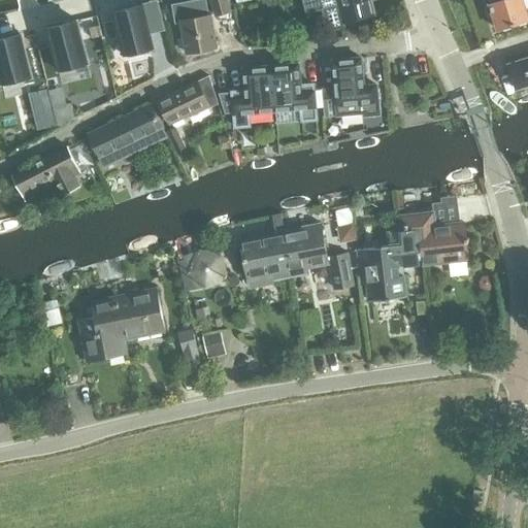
[(200,0),(177,0),(180,13),(202,9),(200,0)]
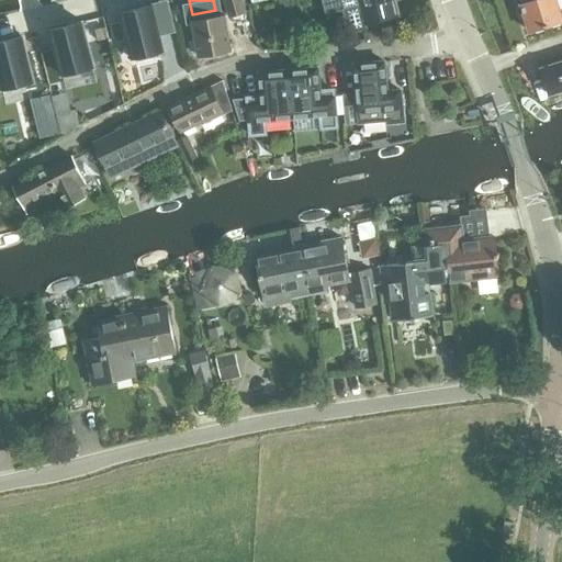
[(223,0),(227,15),(244,10),(240,0),(223,0)]
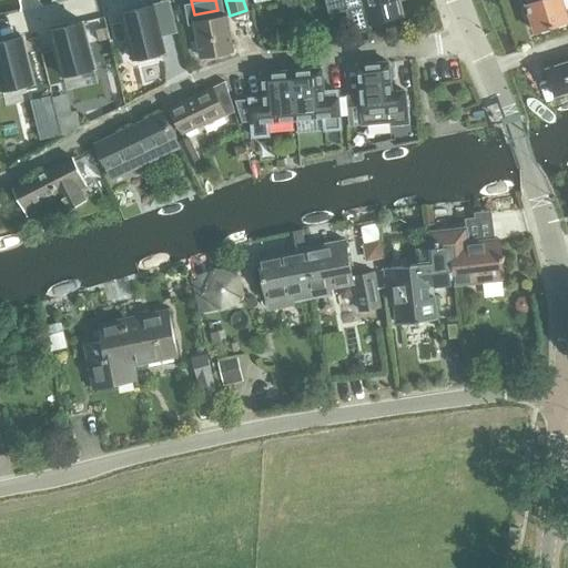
[(362,0),(364,4),(348,8),(354,31),(371,27),(369,22),(403,13),(399,0),(362,0)]
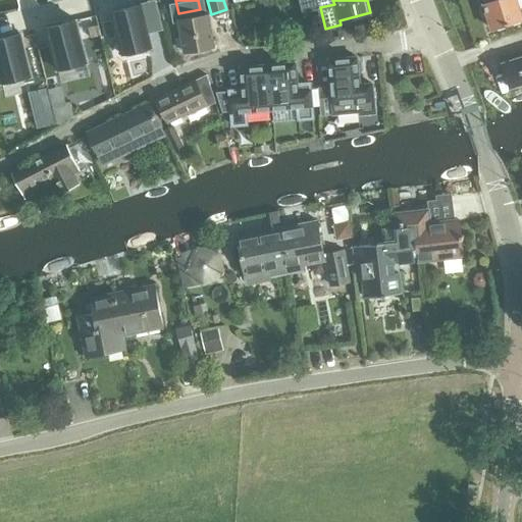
[(491,0),(483,3),(491,28),(521,17),(521,13),(517,0),(491,0)]
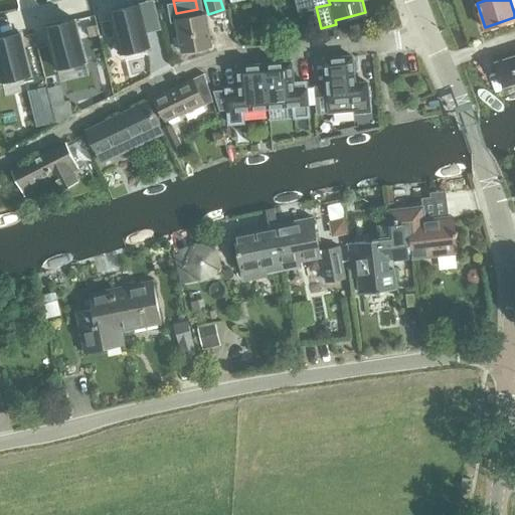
[(142,2),(113,8),(122,50),(127,49),(128,52),(148,48),(147,45),(152,44),(142,2)]
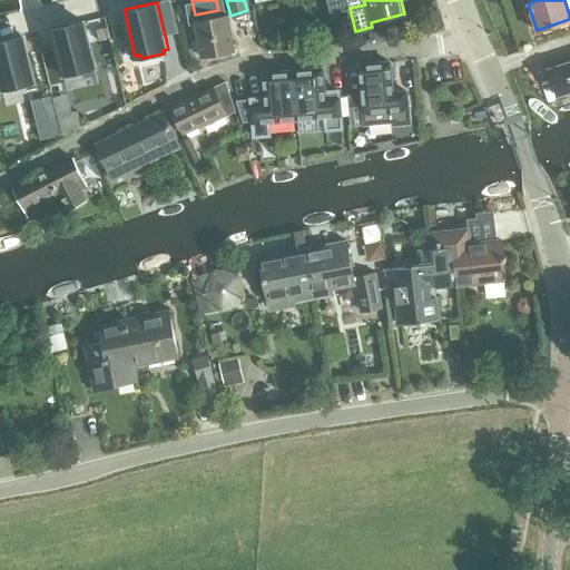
[(226,13),(196,19),(203,55),(233,49),(226,13)]
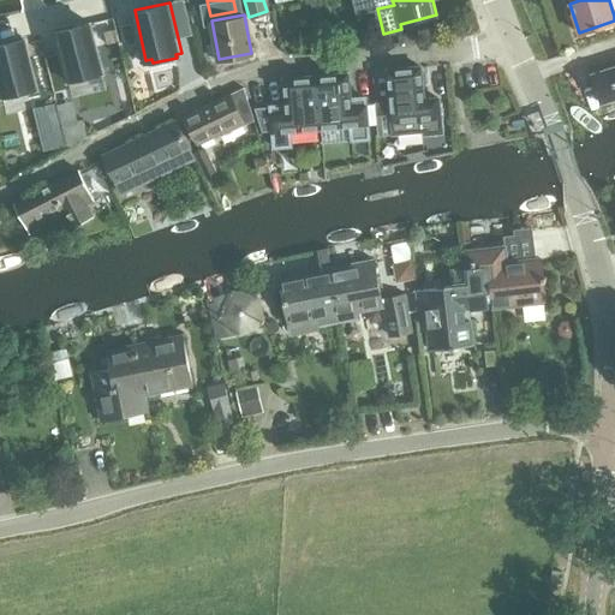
[(93,21),(58,28),(58,30),(69,79),(105,71),(93,21)]
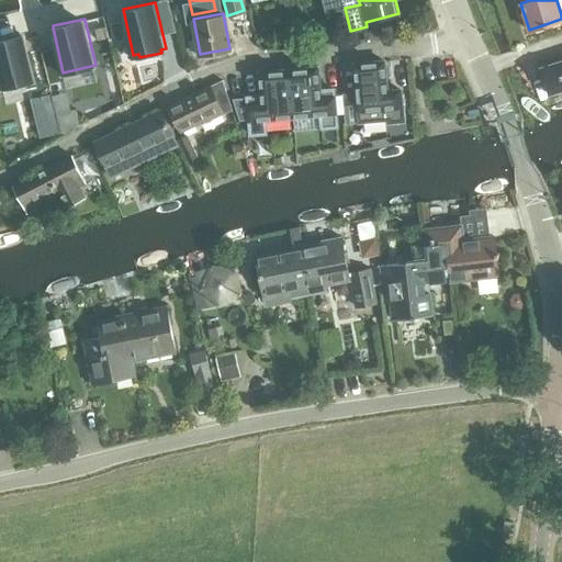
[(6,36),(0,37),(0,70),(3,86),(35,78),(25,33),(25,32),(6,36)]
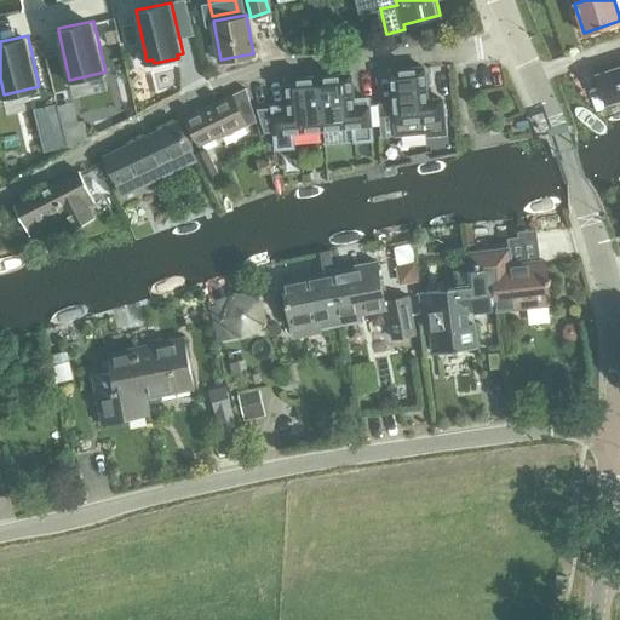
[(619,65),(597,74),(606,102),(619,97),(619,65)]
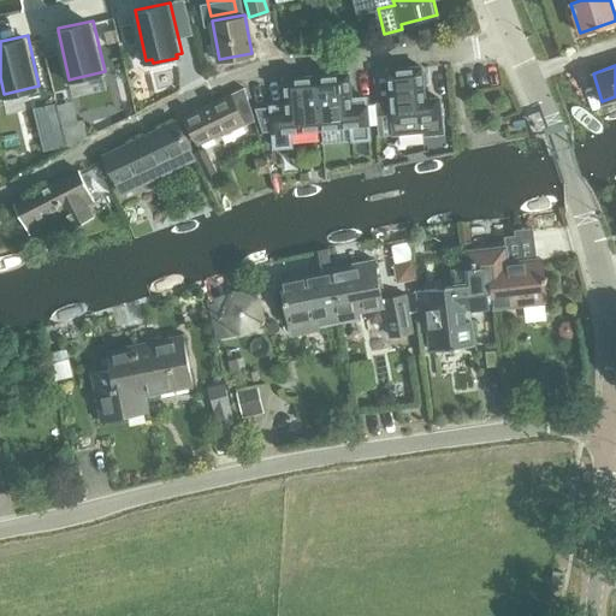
[(425,100),(421,66),(388,69),(394,132),(425,130),(426,134),(443,131),(439,98),(425,100)]
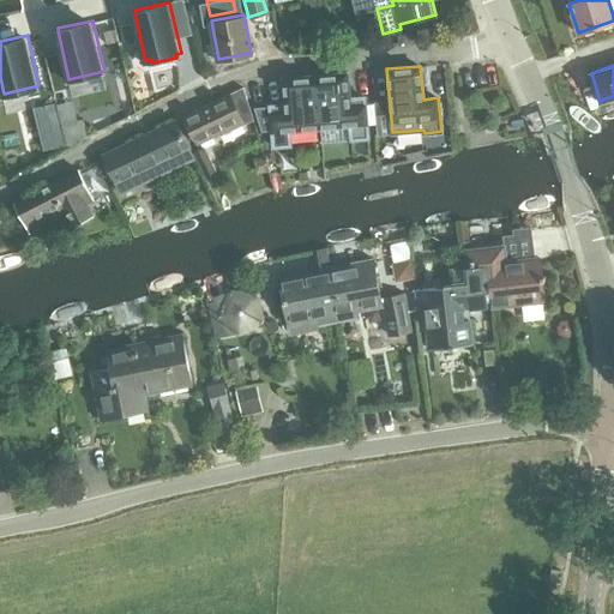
[(348,72),(314,76),(320,128),(350,125),(351,139),(368,138),(365,97),(350,98),(348,72)]
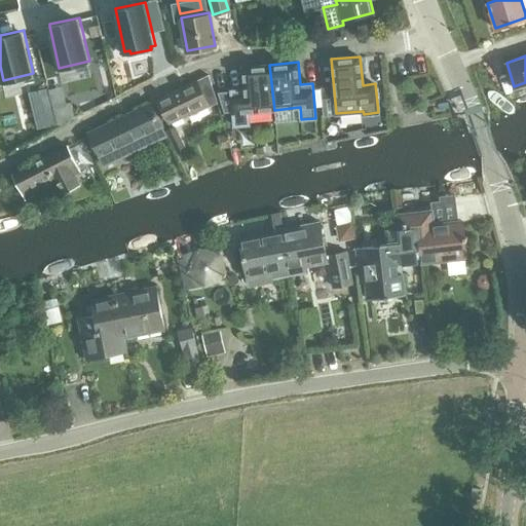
[(231,90),(218,91),(224,112),(233,111),(234,125),(249,124),(248,112),(274,110),(269,65),(241,67),(243,89),(231,90)]
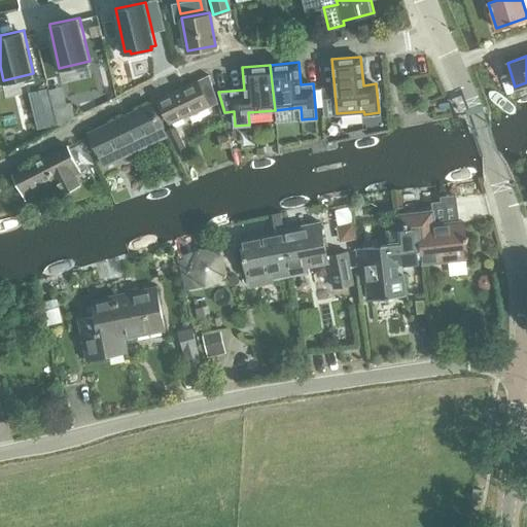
[(207,108),(217,103),(208,74),(157,99),(170,124),(206,105),(207,108)]
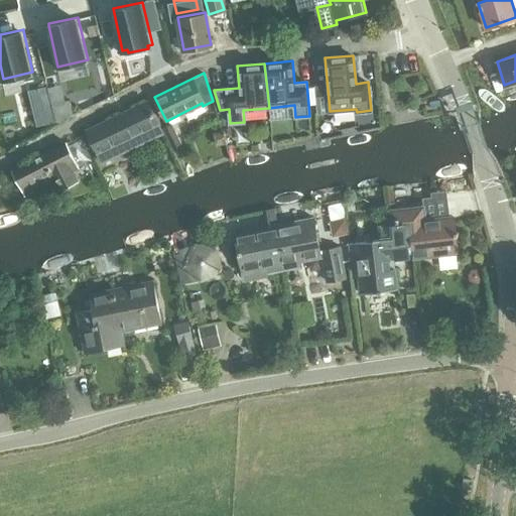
[(47,87),(28,91),(31,102),(49,97),(47,88),(47,87)]
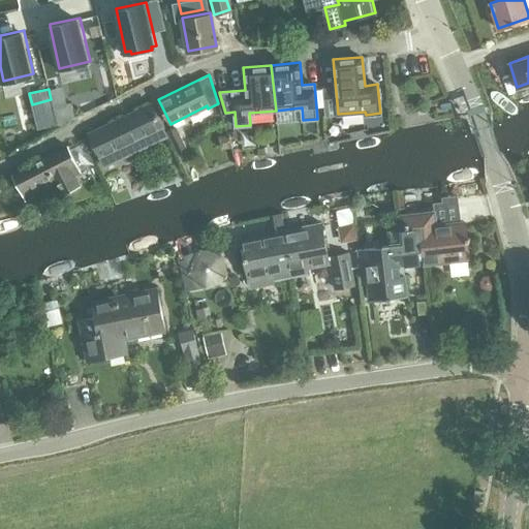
[(71,102),(53,106),(57,125),(74,117),(71,102)]
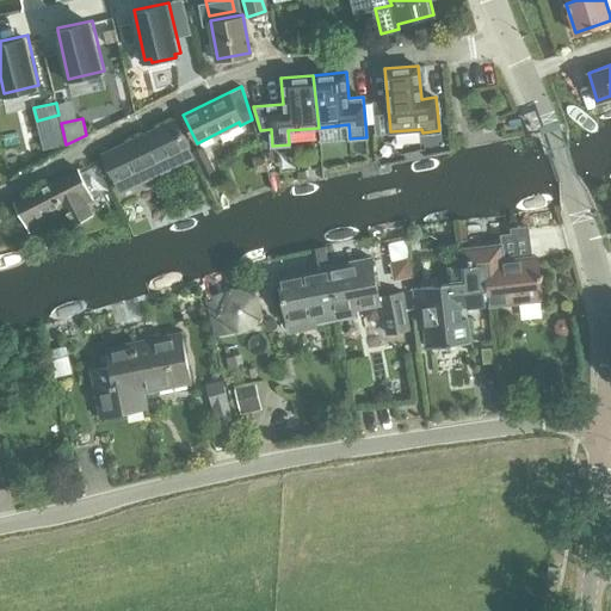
[(173,119),(103,154),(121,191),(143,180),(159,173),(192,156),(173,119)]
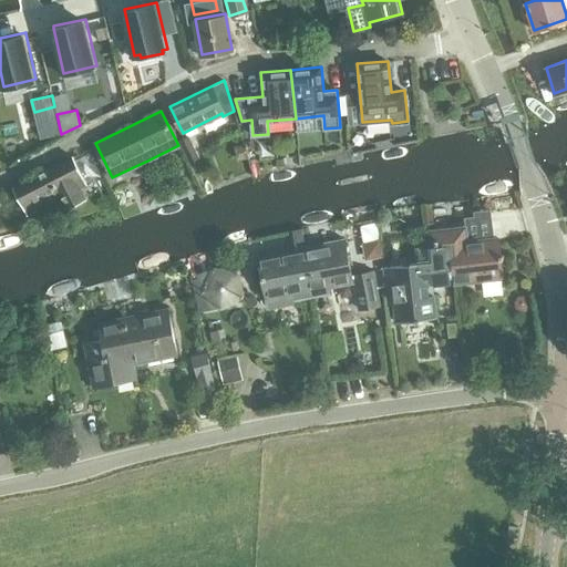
[(189,136),(179,142),(189,162),(199,156),(189,136)]
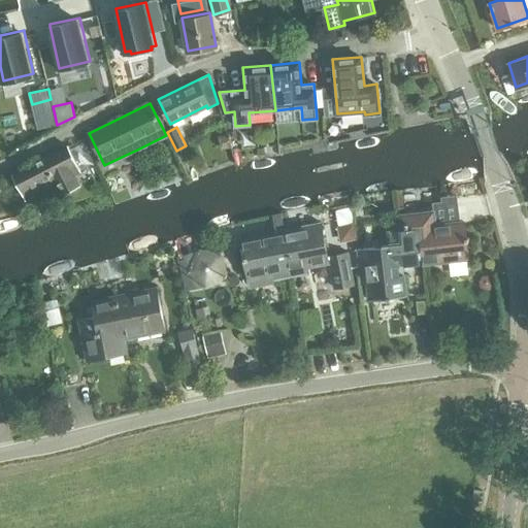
[(227,134),(219,136),(223,150),(230,146),(227,134)]
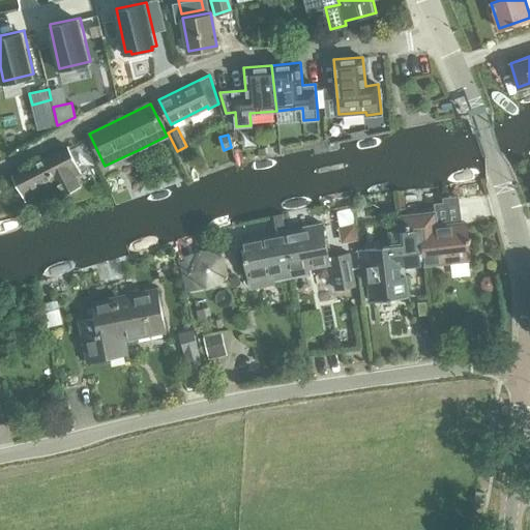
[(61,196),(81,185),(75,173),(81,171),(68,145),(11,174),(25,200),(56,184),(61,196)]
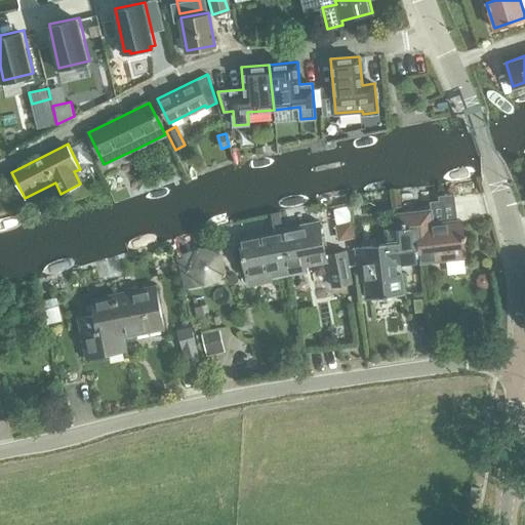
[(431,211),(416,212),(420,257),(420,263),(466,257),(462,221),(432,225),(431,211)]
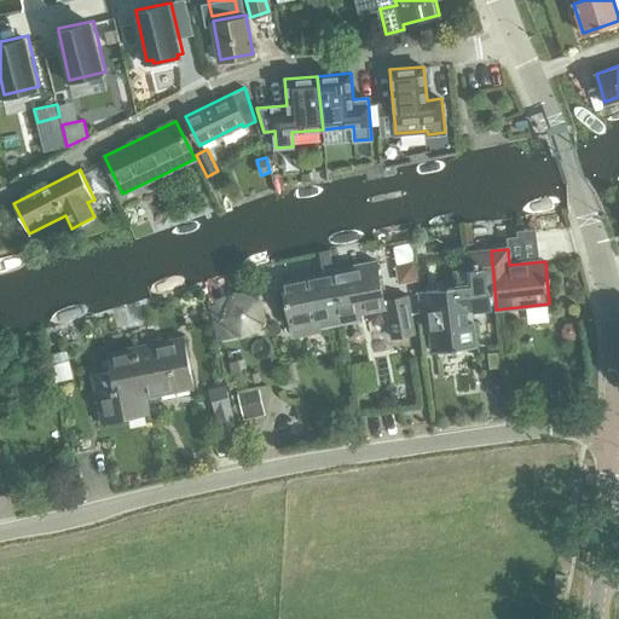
[(322,271),(282,279),(291,327),(318,322),(319,328),(340,324),(343,323),(333,270),(329,250),(325,252),(324,252),(318,253),(322,271)]
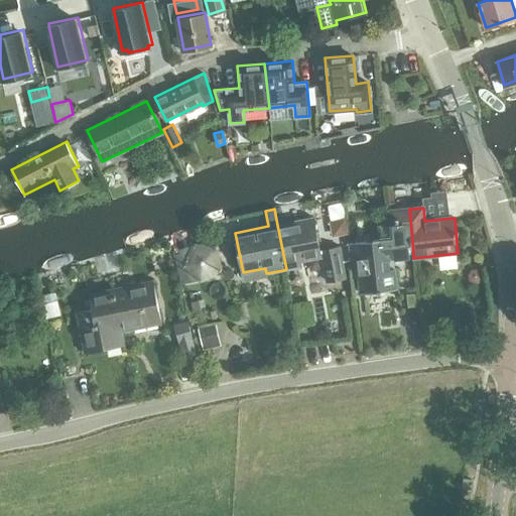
[(393,237),(350,242),(352,263),(357,263),(360,292),(377,291),(377,293),(382,293),(381,290),(395,289),(392,260),(410,258),(409,254),(413,253),(409,209),(391,211),(393,237)]
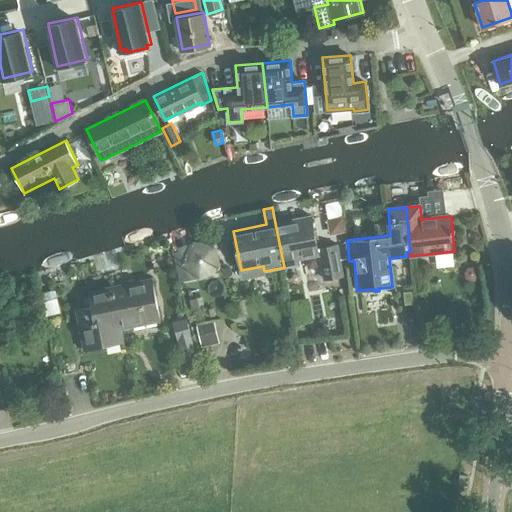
[(311,216),(275,223),(284,267),(298,264),(297,259),(320,254),(324,279),(342,275),(336,245),(317,248),(311,216)]
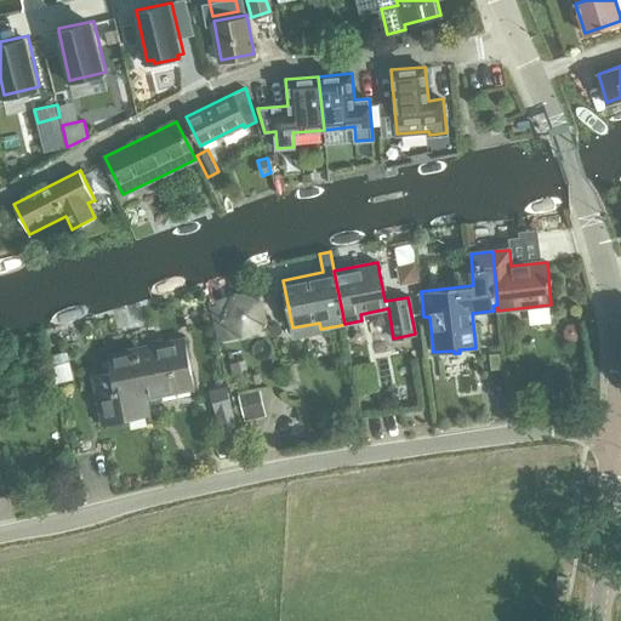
[(420,283),(416,266),(399,269),(403,286),(420,283)]
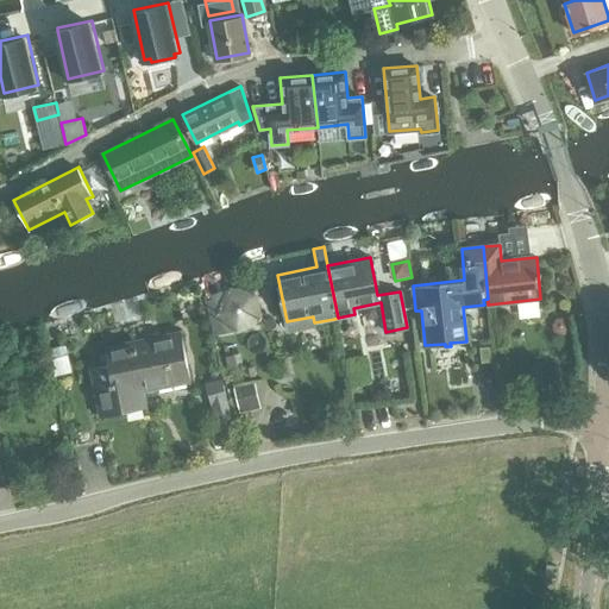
[(219,312),(237,330),(258,318),(253,293),(230,289),(219,312)]
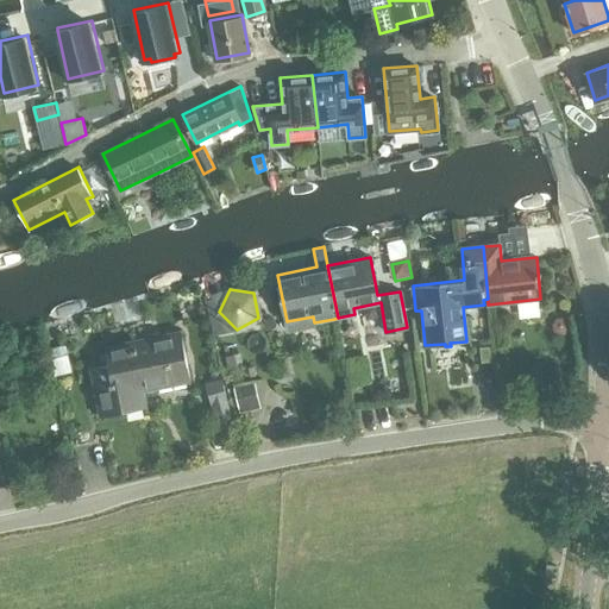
[(563,318),(557,318),(553,322),(553,328),(557,333),(564,333),(567,328),(567,322),(563,318)]
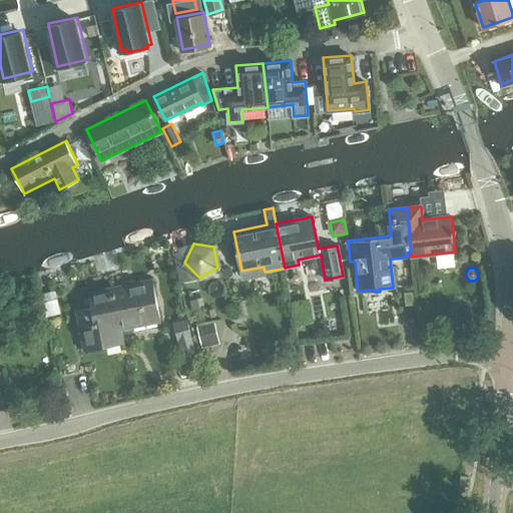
[(151,279),(113,287),(121,329),(160,321),(151,279)]
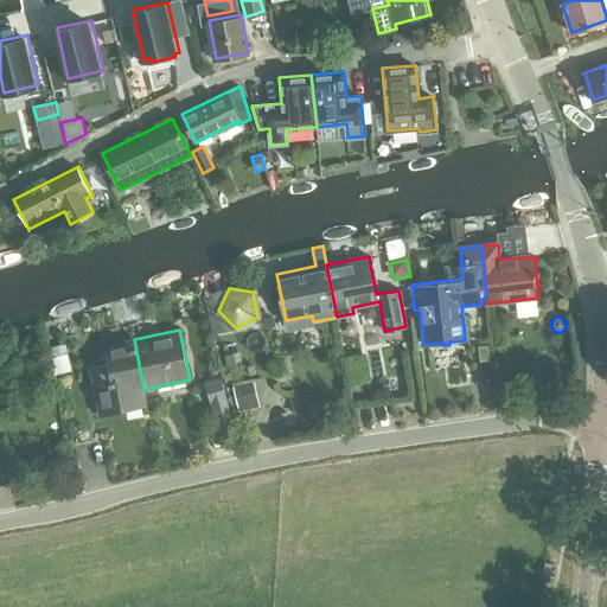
[(147,406),(144,389),(134,339),(106,345),(113,381),(94,385),(100,415),(147,406)]
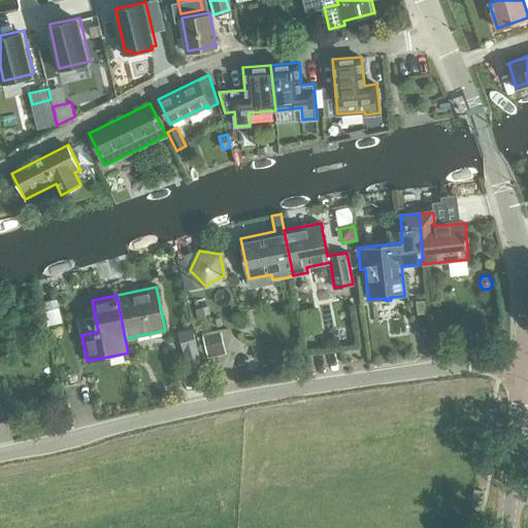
[(62,323),(57,299),(41,302),(47,326),(62,323)]
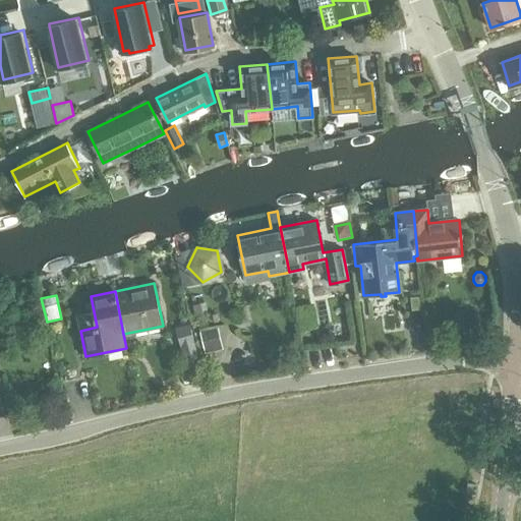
[(419,297),(411,298),(412,310),(420,309),(419,297)]
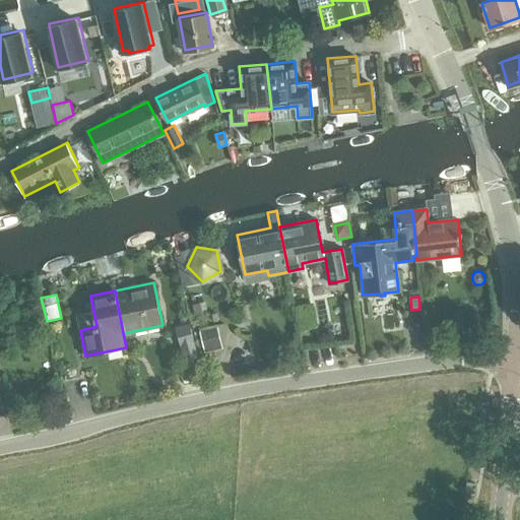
[(194,343),(190,326),(178,330),(183,346),(194,343)]
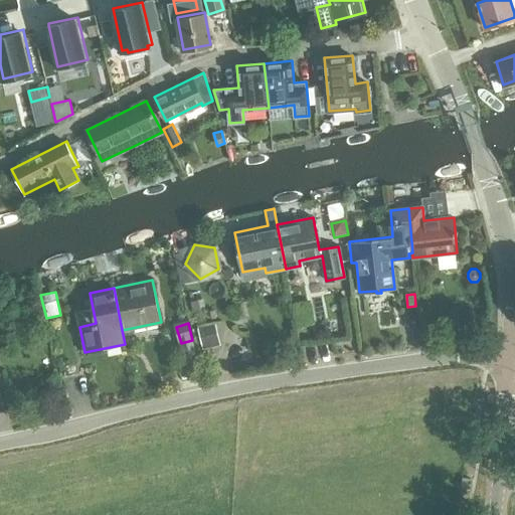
[(219,345),(215,323),(198,327),(202,348),(219,345)]
